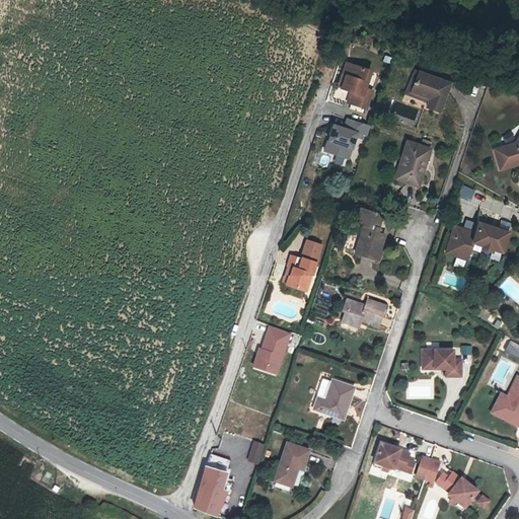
[(344,79),(349,68),(343,66),(335,90),(337,91),(342,78),(344,79)]
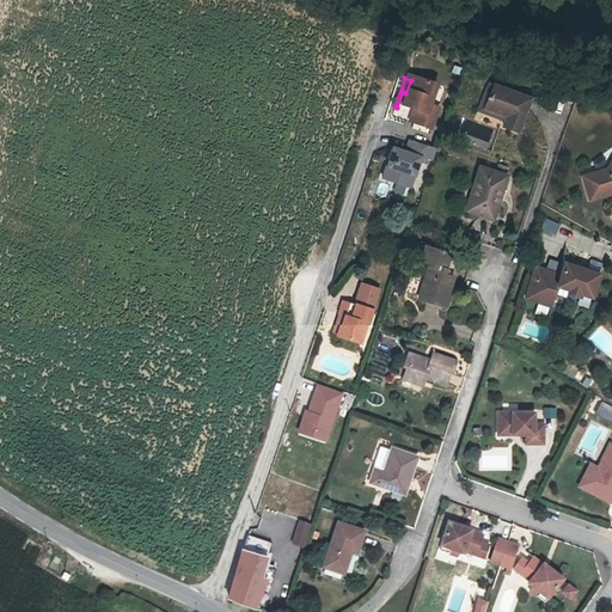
[(434,86),(411,80),(405,93),(403,92),(397,108),(410,112),(414,114),(409,126),(427,132),(435,111),(426,109),(429,98),(434,86)]
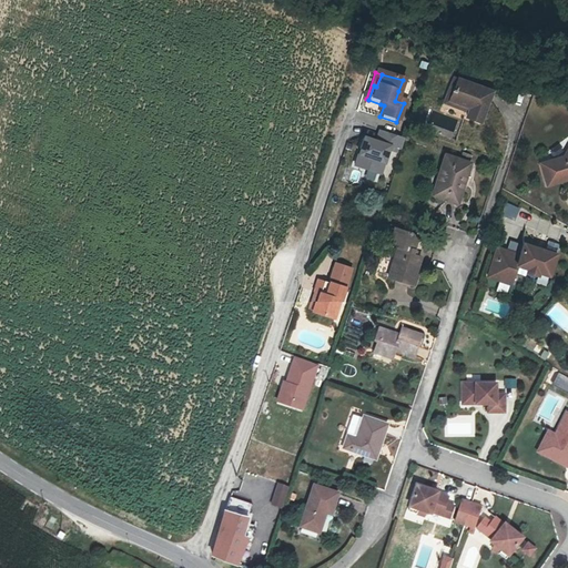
[(453,81),(447,79),(437,108),(464,115),(466,110),(445,103),(453,81)]
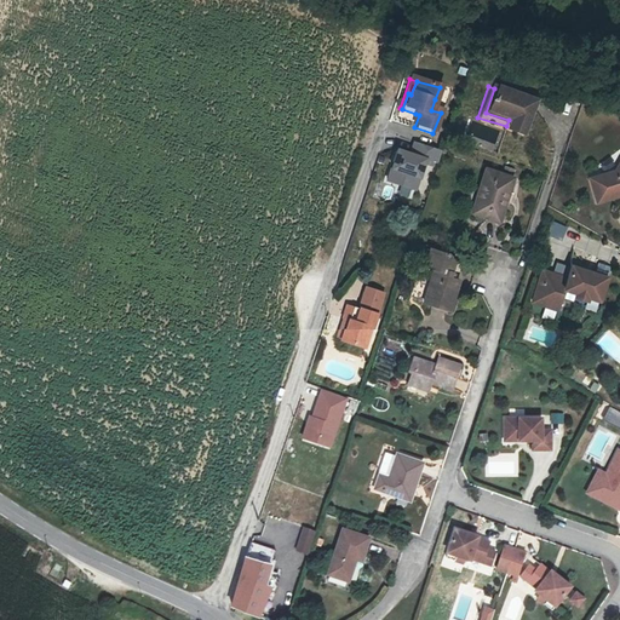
[(521,136),(532,102),(494,89),(486,113),(509,120),(506,126),(505,131),(521,136)]
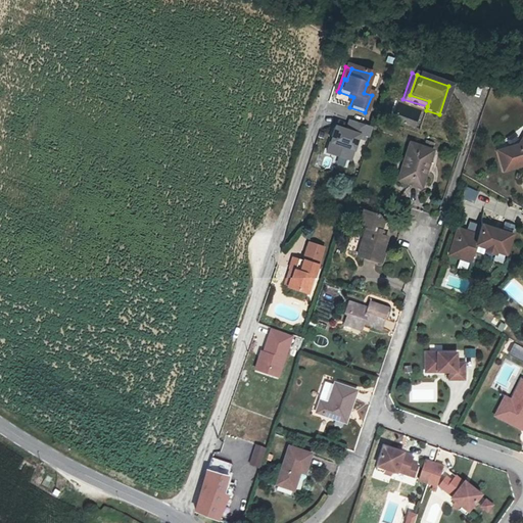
[(374,87),(367,84),(364,93),(372,95),(374,87)]
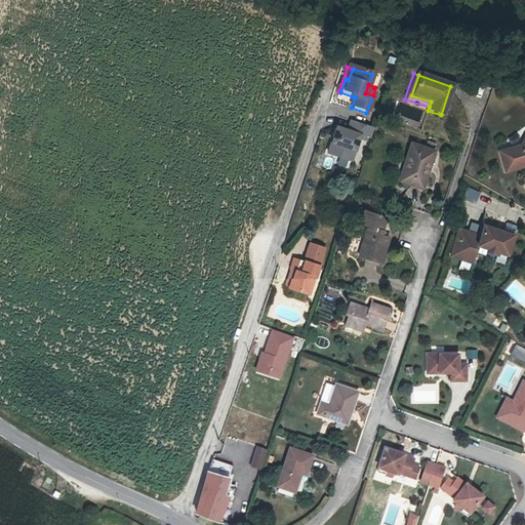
[(361,133),(336,125),(327,153),(352,161),(361,133)]
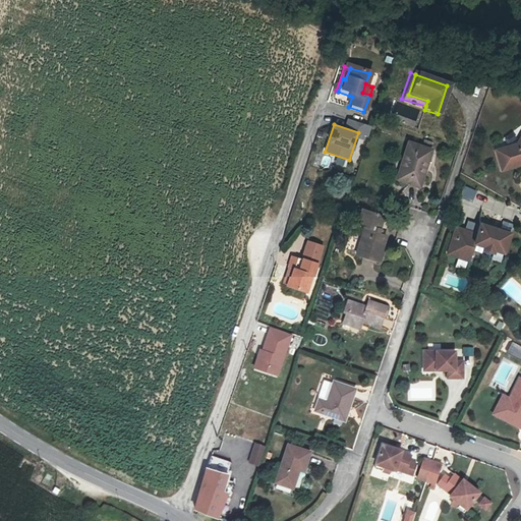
[(520,134),(515,147),(493,155),(499,174),(520,167),(520,134)]
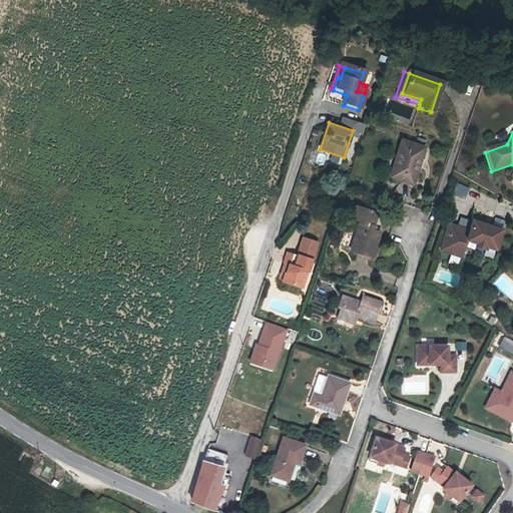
[(422,150),(399,143),(388,178),(411,185),(422,150)]
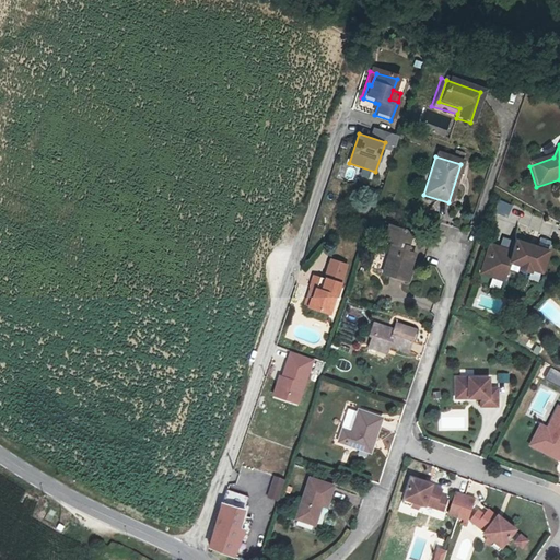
[(409,235),(387,229),(383,243),(389,245),(381,275),(404,282),(412,255),(404,252),(409,235)]
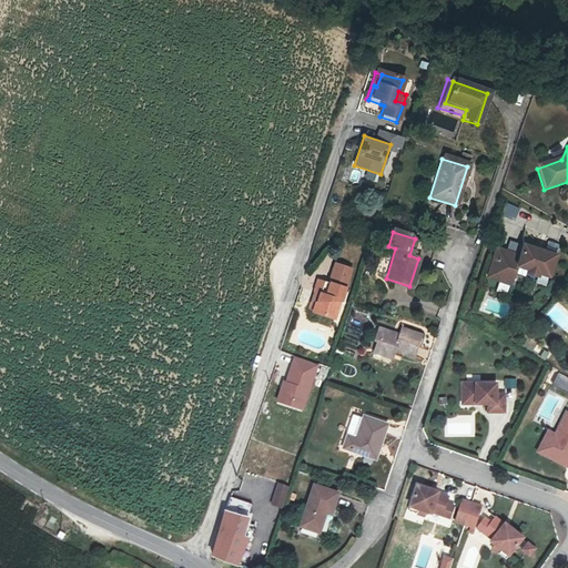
[(545,280),(551,257),(519,247),(516,257),(494,251),(484,282),(507,288),(513,270),(523,273),(521,276),(533,280),(534,276),(545,280)]
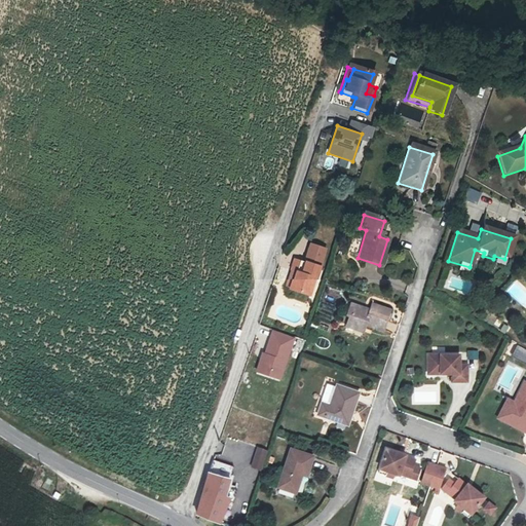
[(321,253),(307,249),(303,262),(293,259),(291,259),(288,270),(289,271),(294,272),(289,290),(308,295),(321,253)]
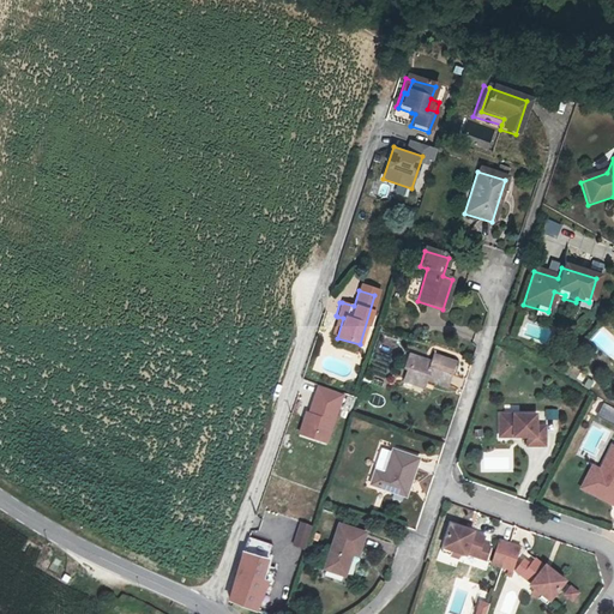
[(343,318),(337,317),(330,336),(337,338),(343,318)]
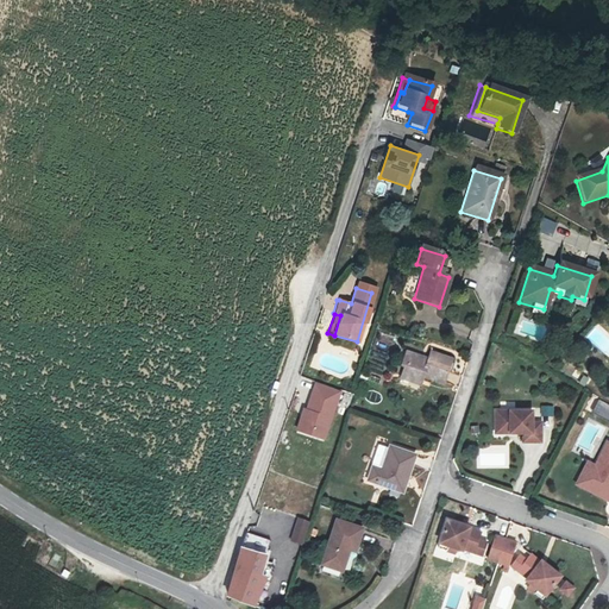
[(608,334),(597,324),(585,337),(608,358),(608,334)]
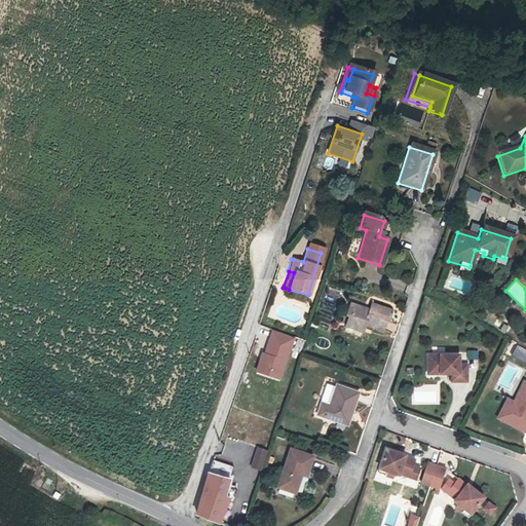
[(382,332),(389,310),(370,304),(368,310),(349,304),(345,314),(349,315),(346,324),(346,325),(364,331),(365,326),(382,332)]
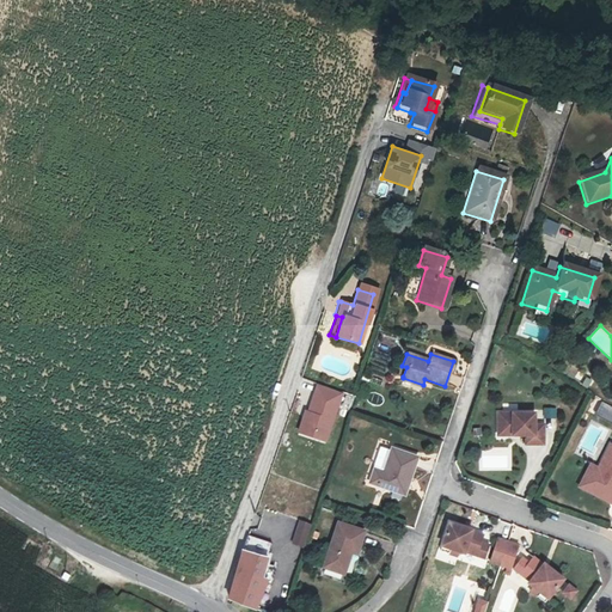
[(403,378),(399,383),(421,389),(423,385),(403,378)]
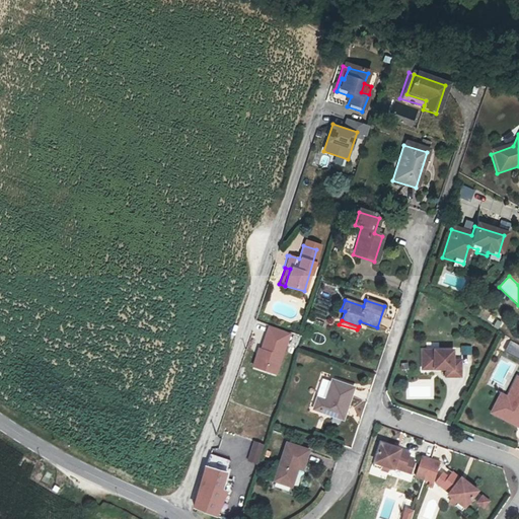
[(258,351),(254,363),(252,368),(264,372),(266,367),(277,371),(281,359),(290,336),(265,326),(256,350),(258,351)]
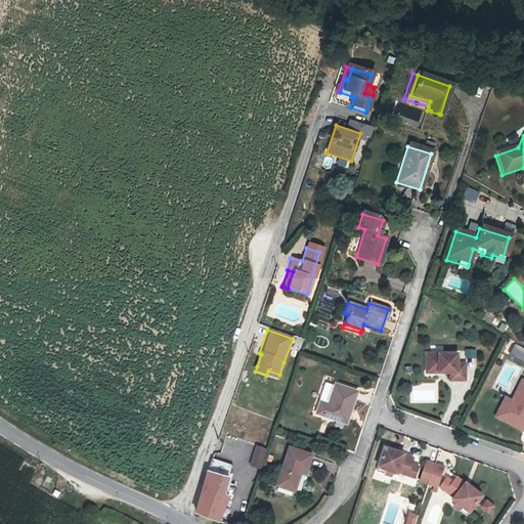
[(523,350),(514,346),(509,355),(523,362),(523,350)]
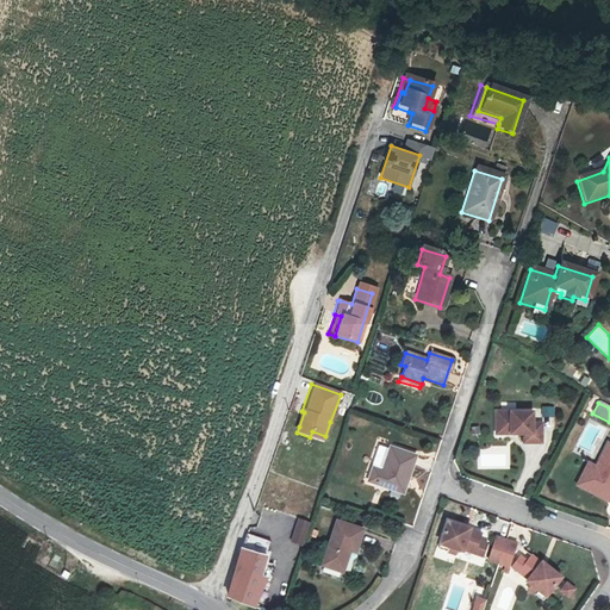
[(529,422),(529,410),(493,414),(495,434),(510,431),(510,434),(526,433),(526,437),(523,437),(524,441),(542,440),(540,421),(529,422)]
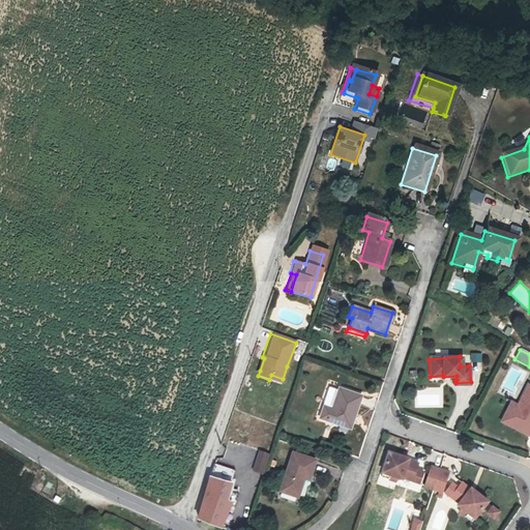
[(529,387),(525,399),(526,403),(524,406),(514,424),(529,433),(529,387)]
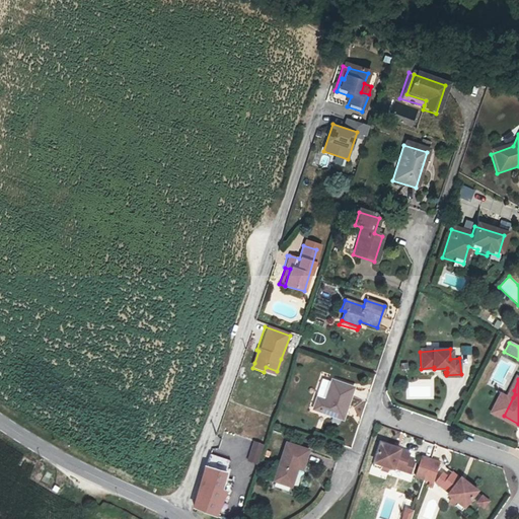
[(405,380),(405,399),(433,399),(433,380),(405,380)]
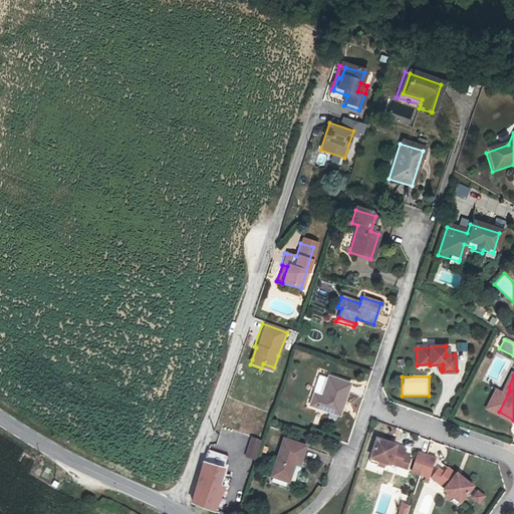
[(350,386),(329,378),(322,399),(314,395),(310,407),(339,416),(350,386)]
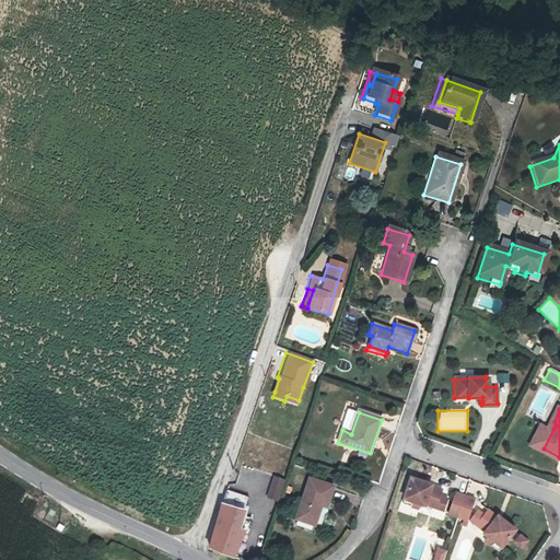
[(553,429),(544,424),(535,444),(544,448),(553,429)]
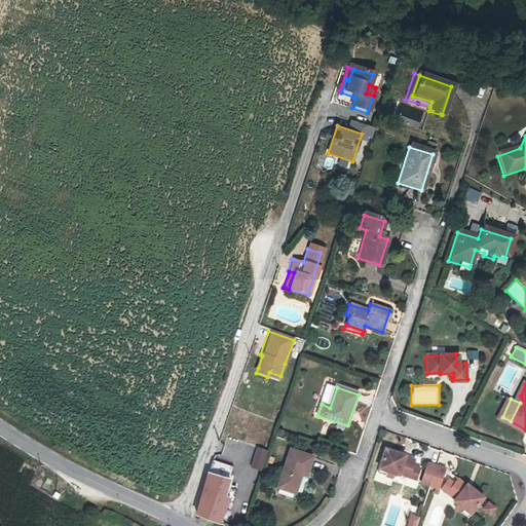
[(268,450),(258,447),(251,467),(262,471),(268,450)]
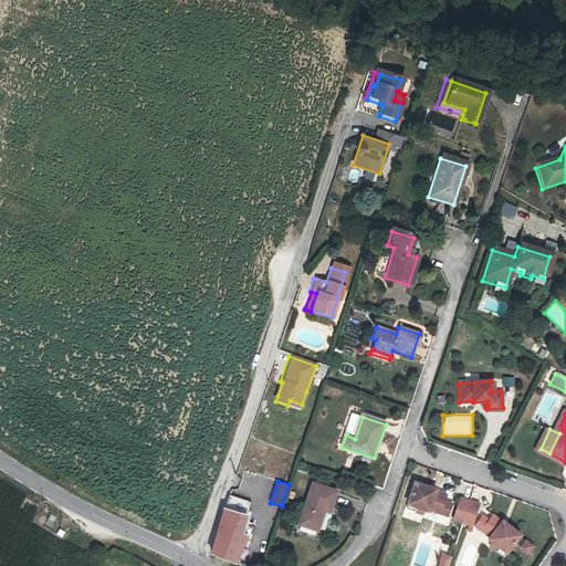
[(336,492),(312,484),(297,525),(318,533),(325,513),(328,514),(336,492)]
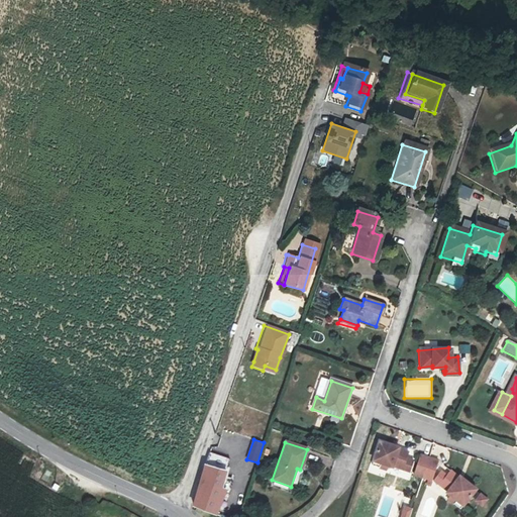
[(393,446),(379,442),(370,464),(385,471),(386,467),(390,468),(391,466),(401,470),(401,469),(405,458),(390,452),(393,446)]
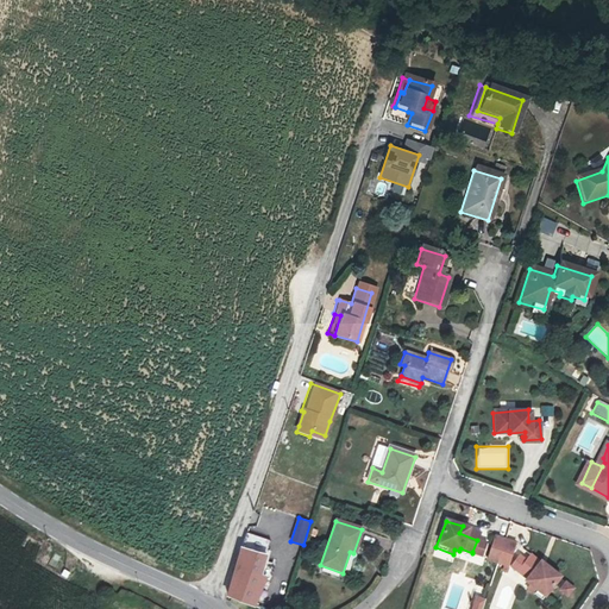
[(477,540),(479,532),(463,526),(459,533),(477,540)]
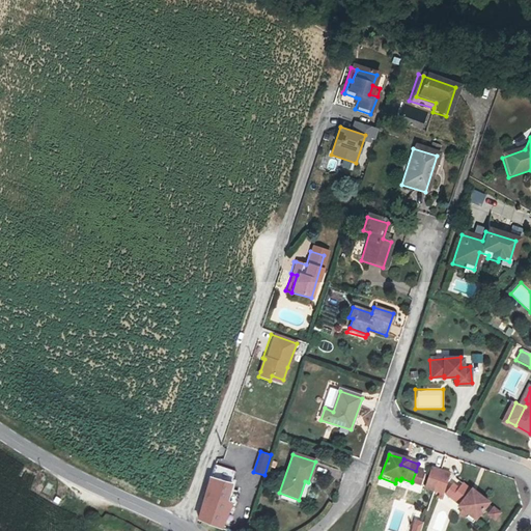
[(448,473),(429,467),(423,486),(442,493),(448,473)]
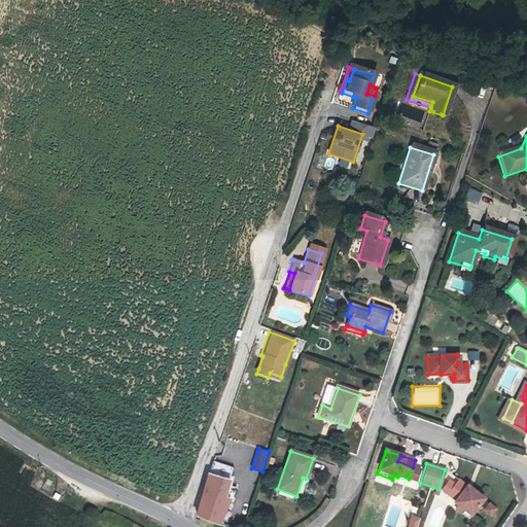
[(416,481),(420,469),(413,467),(409,478),(416,481)]
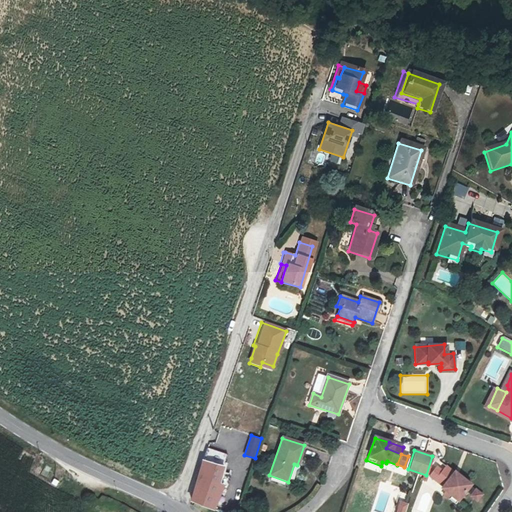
[(219,487),(227,462),(205,456),(191,501),(191,502),(198,505),(213,511),(223,488),(219,487)]
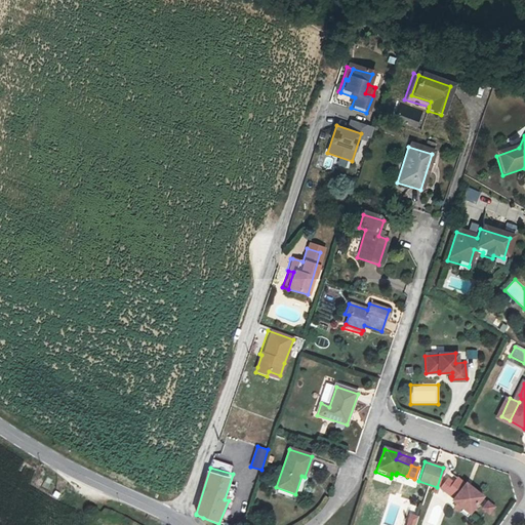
[(452,481),(445,491),(452,498),(452,499),(469,513),(482,496),(469,485),(463,491),(452,481)]
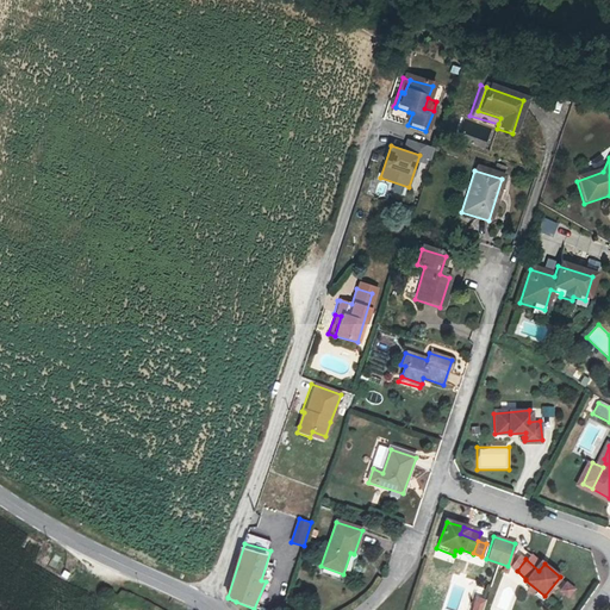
[(545,564),(541,561),(535,567),(539,571),(545,564)]
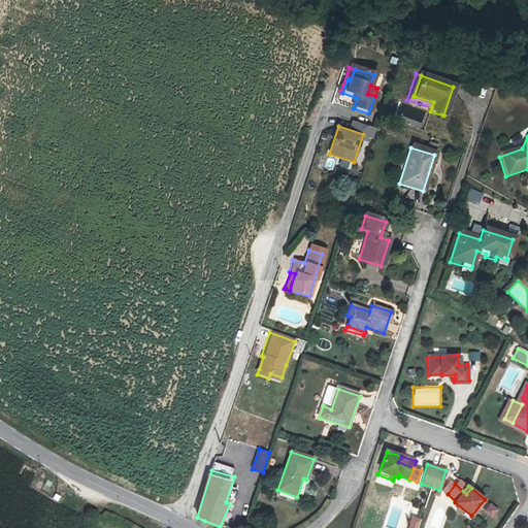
[(497,510),(489,505),(485,512),(492,517),(497,510)]
